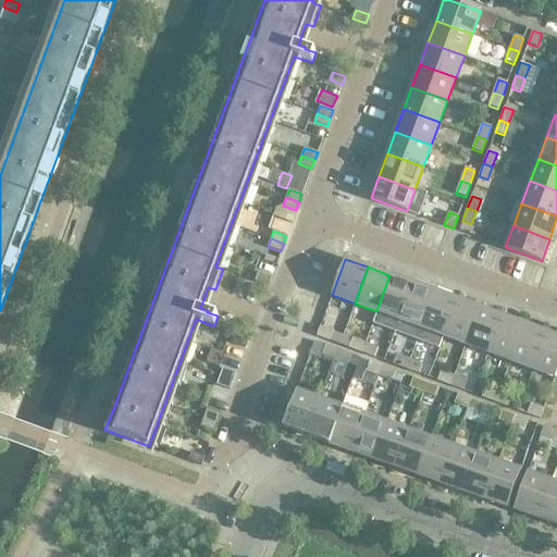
[(258,273),(255,282),(268,286),(271,277),(258,273)]
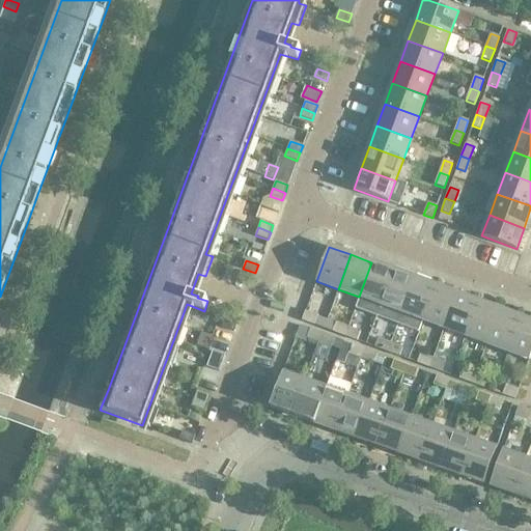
[(371,262),(359,297),(381,305),(393,271),(371,262)]
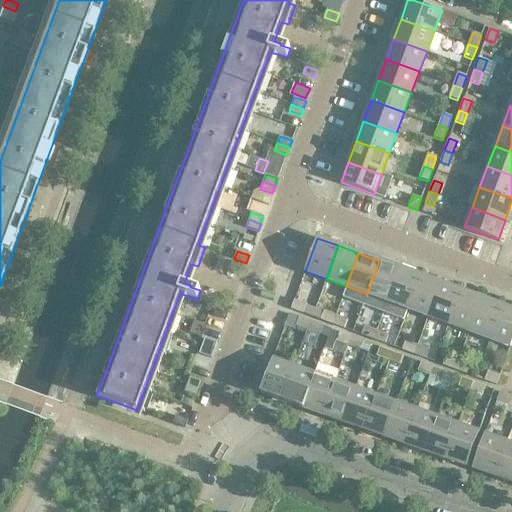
[(379,261),(367,294),(387,301),(399,268),(379,261)]
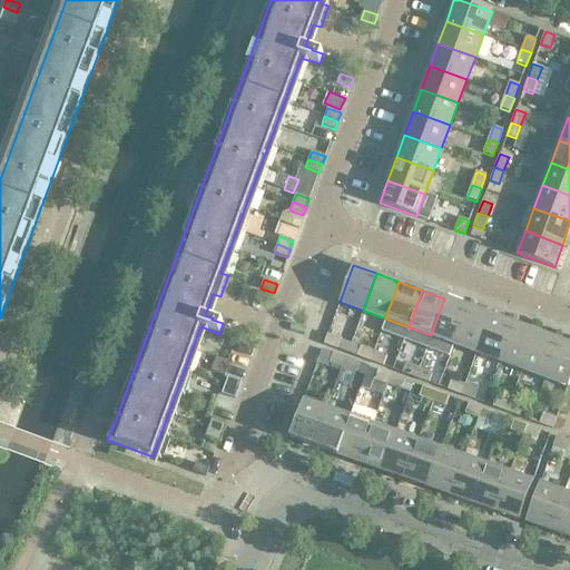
[(444,298),(431,335),(454,344),(468,307),(444,298)]
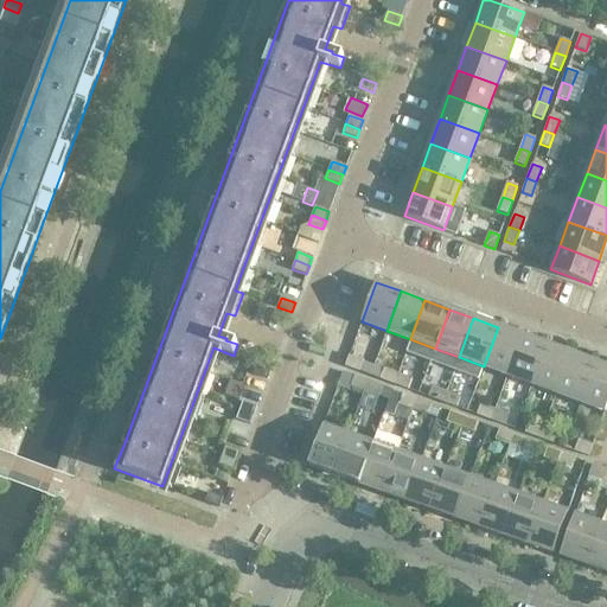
[(498,327),(484,366),(508,376),(522,337),(498,327)]
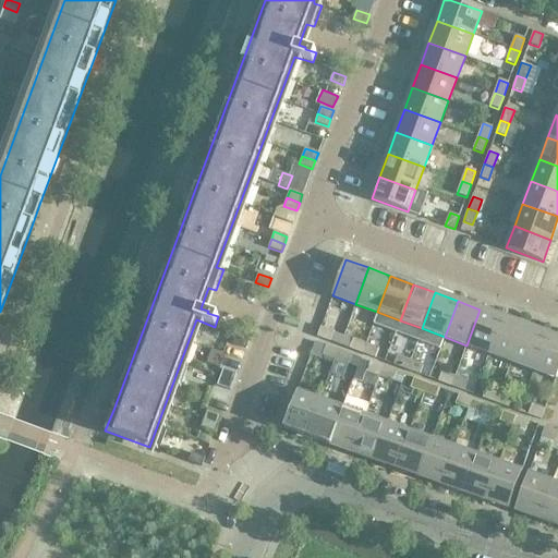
[(480,310),(466,346),(489,353),(502,317),(480,310)]
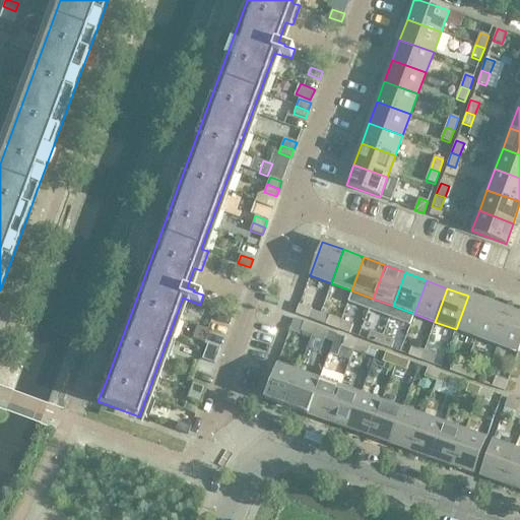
[(489,304),(468,296),(456,329),(476,337),(489,304)]
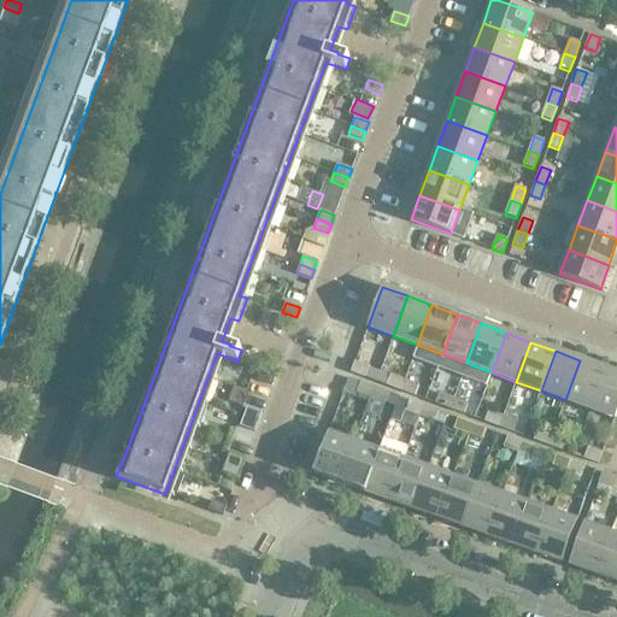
[(605,369),(580,360),(565,400),(591,409),(605,369)]
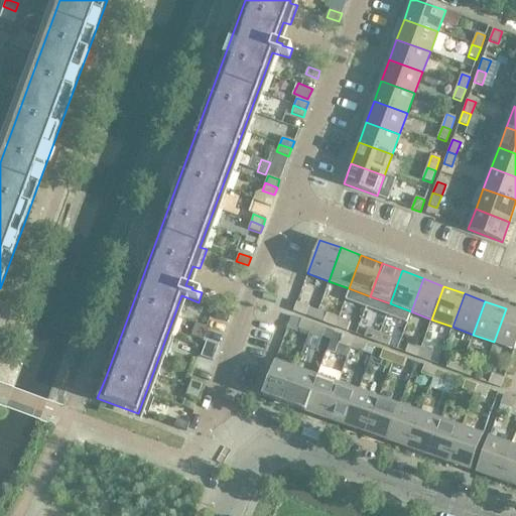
[(296,302),(293,310),(305,315),(308,307),(296,302)]
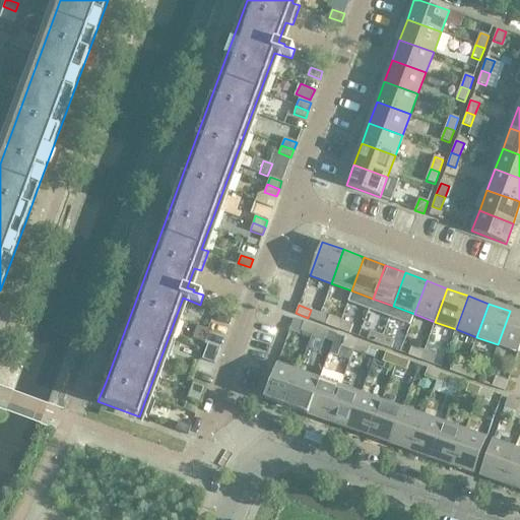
[(519,315),(510,311),(498,344),(518,352),(519,347),(519,315)]
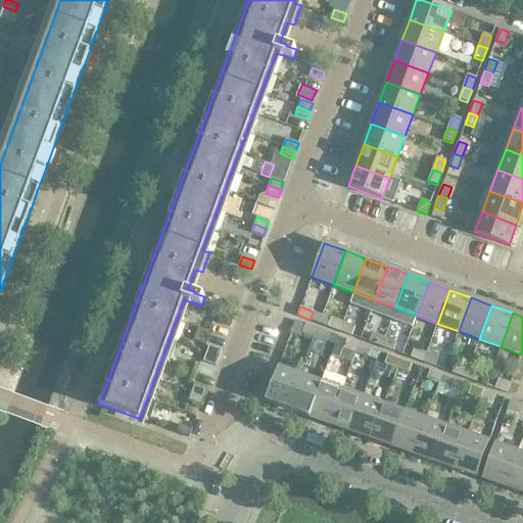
[(221,315),(218,322),(230,326),(233,319),(221,315)]
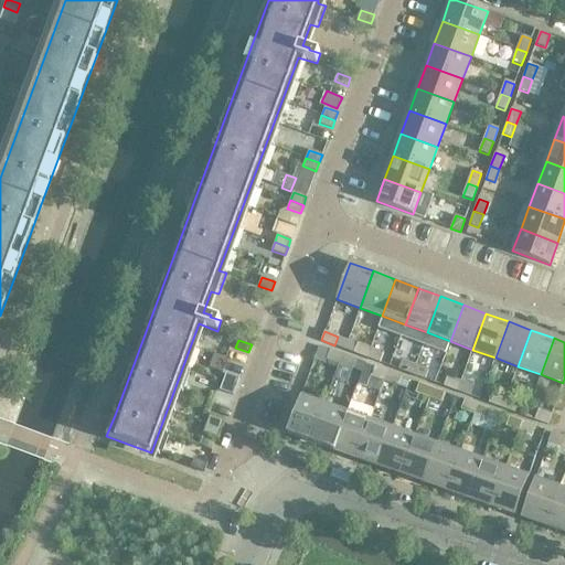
[(356,344),(353,353),(366,358),(370,349),(356,344)]
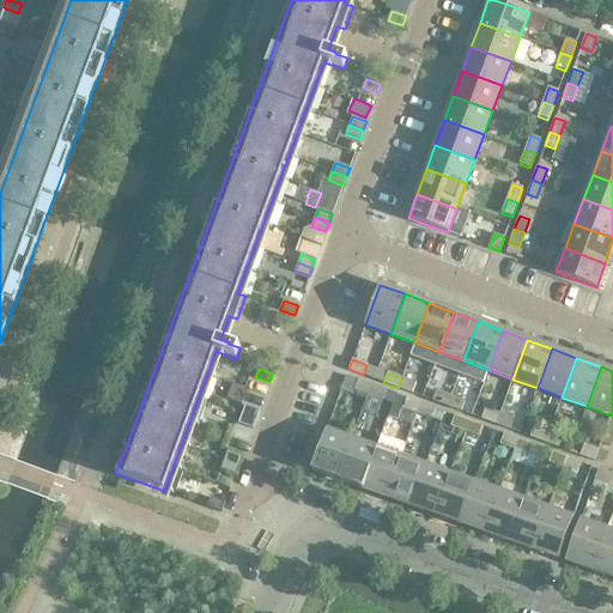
[(353,390),(358,380),(346,376),(343,386),(353,390)]
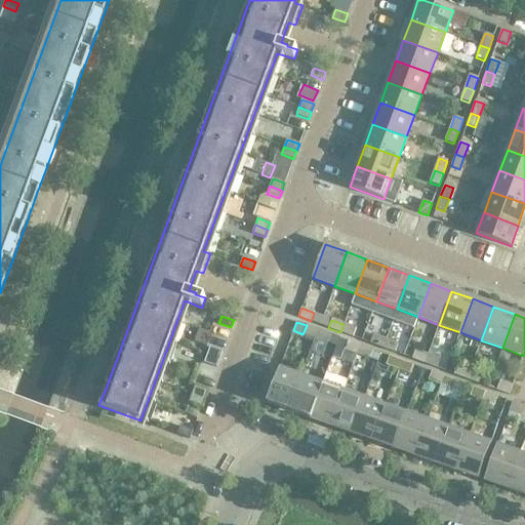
[(344,324),(340,332),(353,337),(356,328),(344,324)]
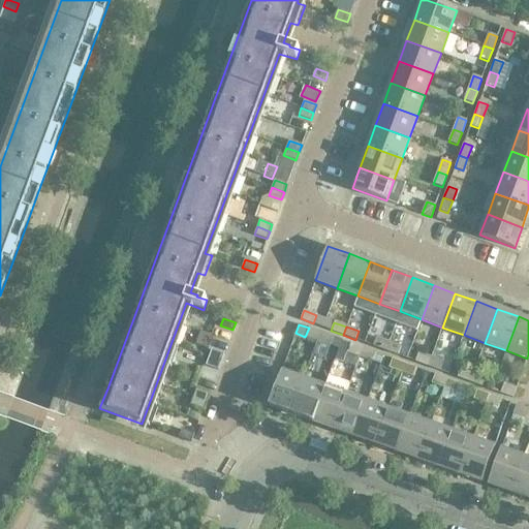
[(309,328),(305,337),(317,341),(320,333),(309,328)]
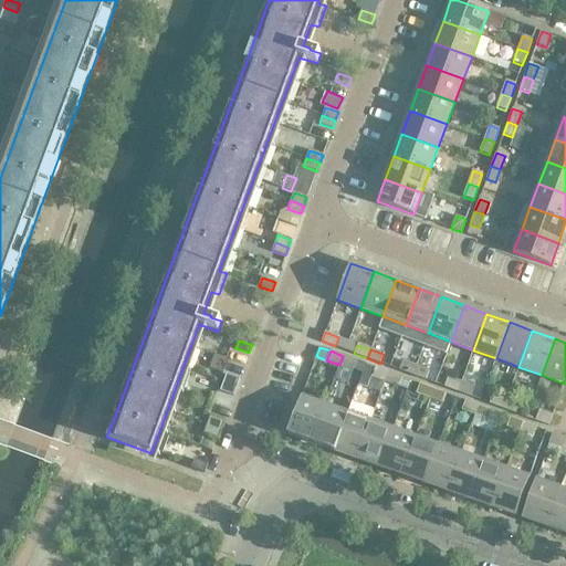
[(343,356),(339,365),(353,370),(356,360),(343,356)]
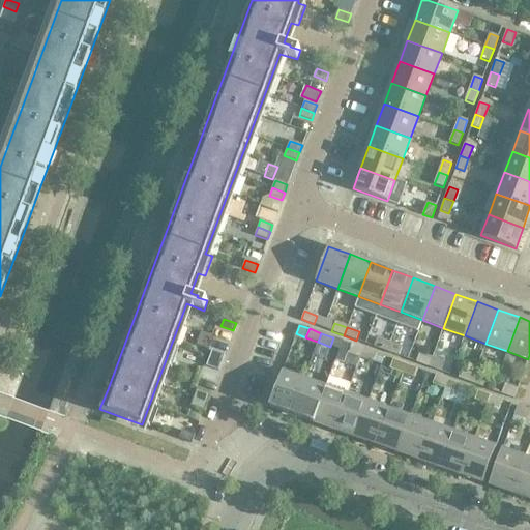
[(201,334),(197,345),(207,348),(211,337),(201,334)]
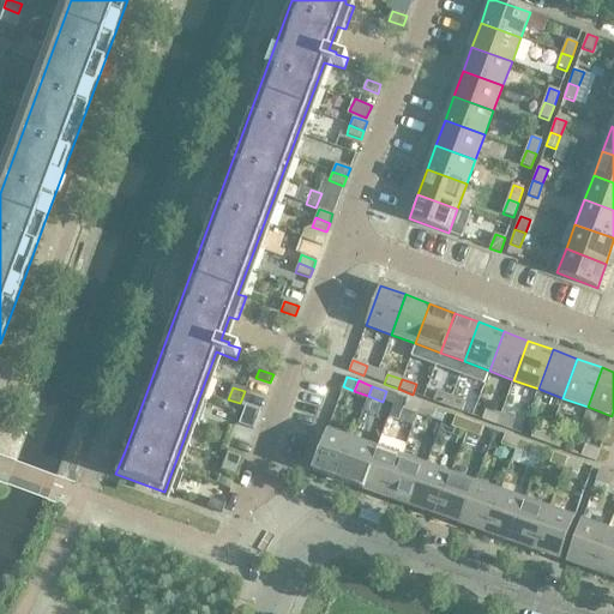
[(437,392),(433,402),(447,407),(451,397),(437,392)]
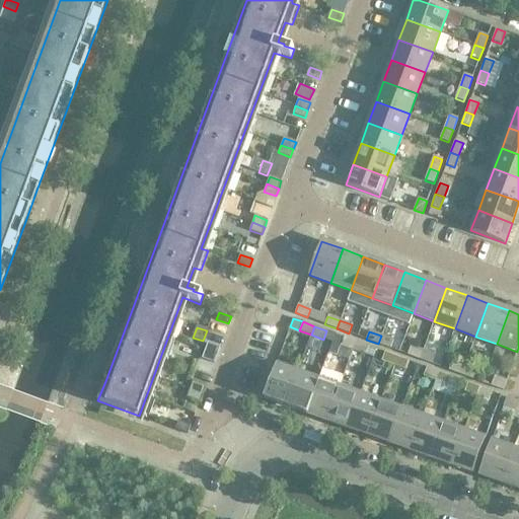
[(381,336),(378,344),(390,349),(393,340),(381,336)]
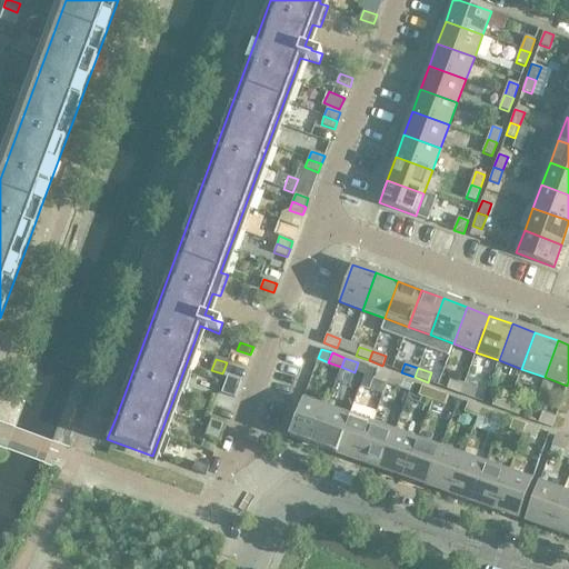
[(377,369),(373,378),(387,383),(390,375),(377,369)]
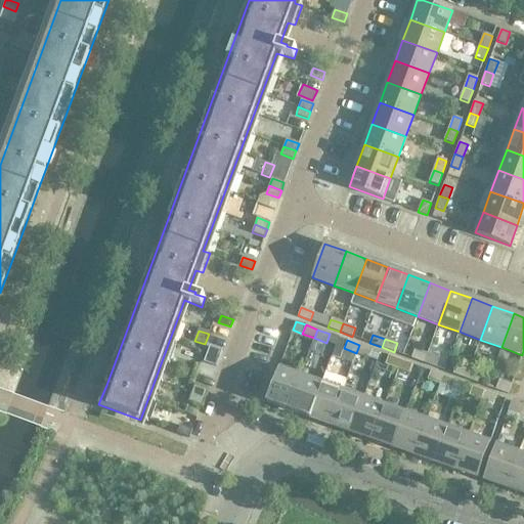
[(359,345),(356,353),(368,357),(372,349),(359,345)]
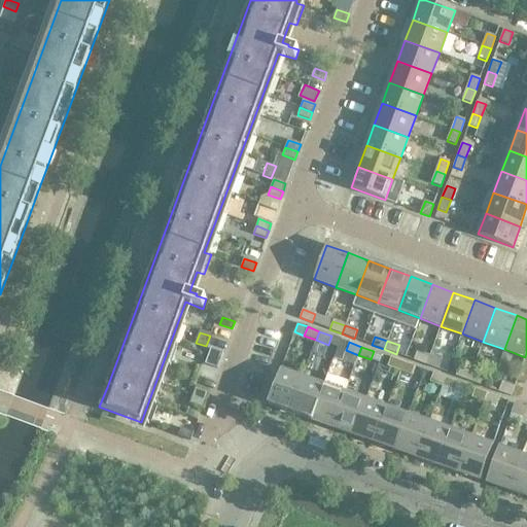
[(211,349),(208,356),(220,360),(223,353),(211,349)]
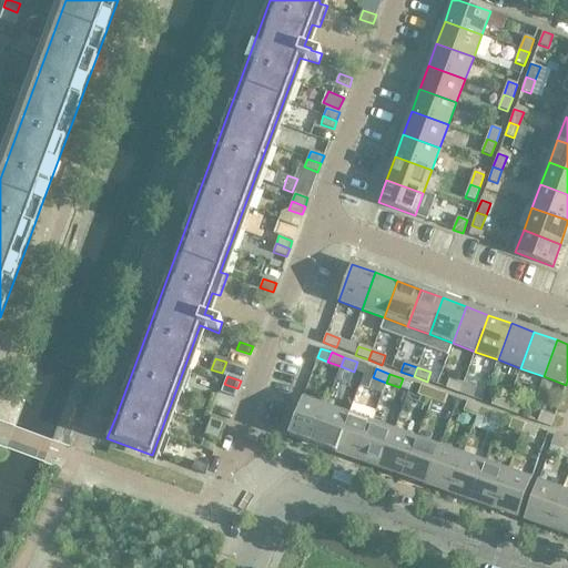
[(449,379),(446,388),(459,393),(463,384),(449,379)]
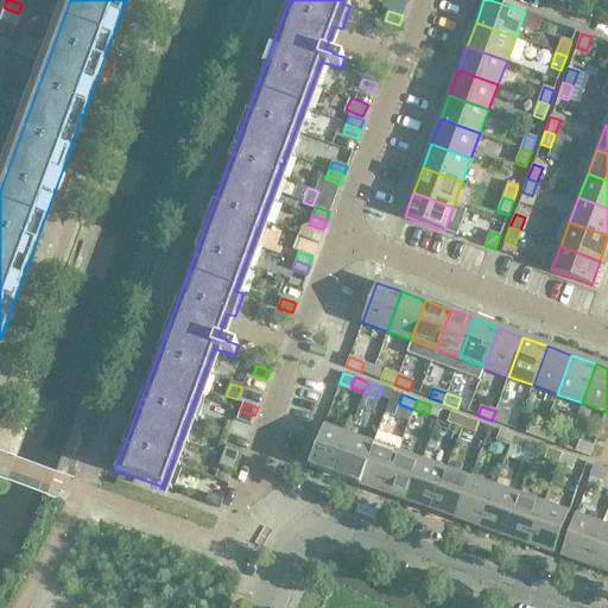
[(240,411),(236,420),(251,425),(254,416),(240,411)]
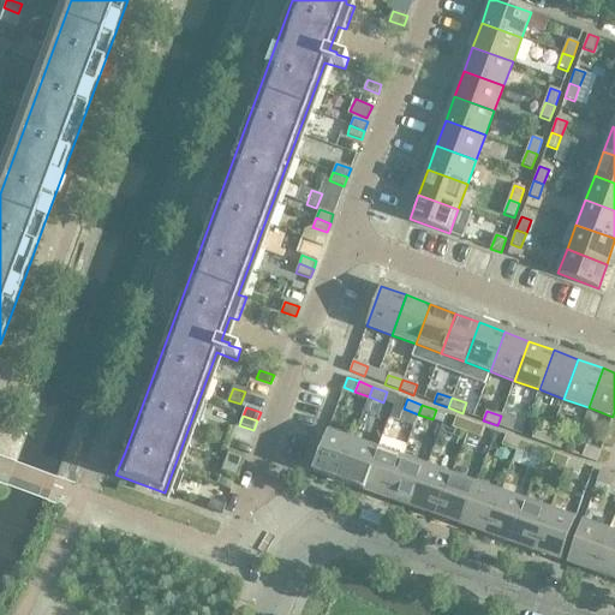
[(501,416),(497,425),(511,431),(514,422),(501,416)]
